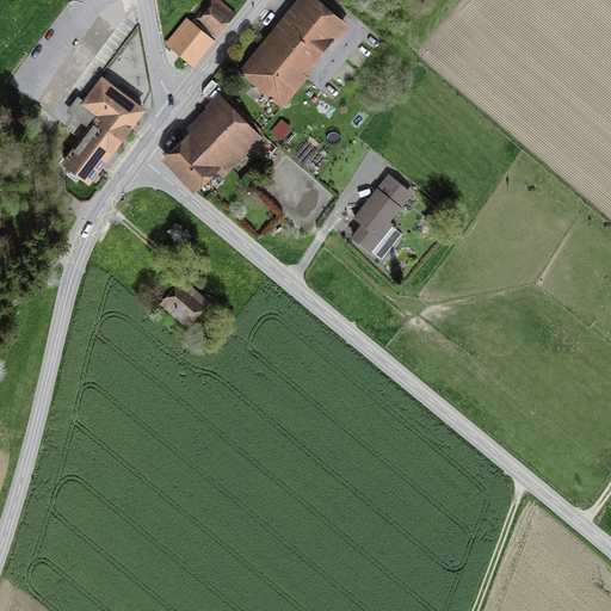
[(220,0),(208,0),(191,20),(215,39),(226,26),(236,13),(220,0)]
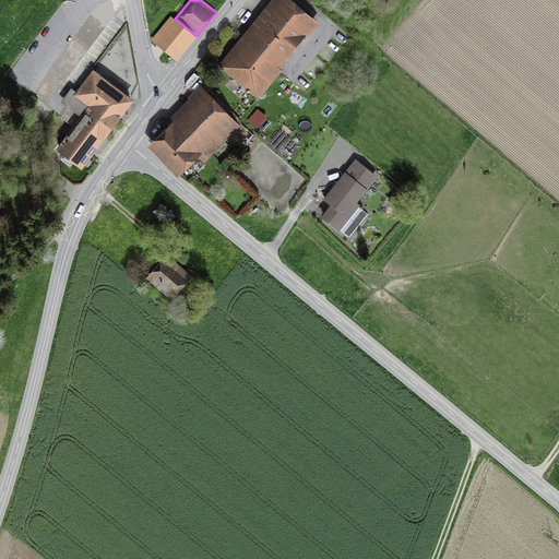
[(308,36),(320,22),(292,0),(271,0),(217,64),(259,98),(282,69),(289,59),(287,58),(306,34),(308,36)]
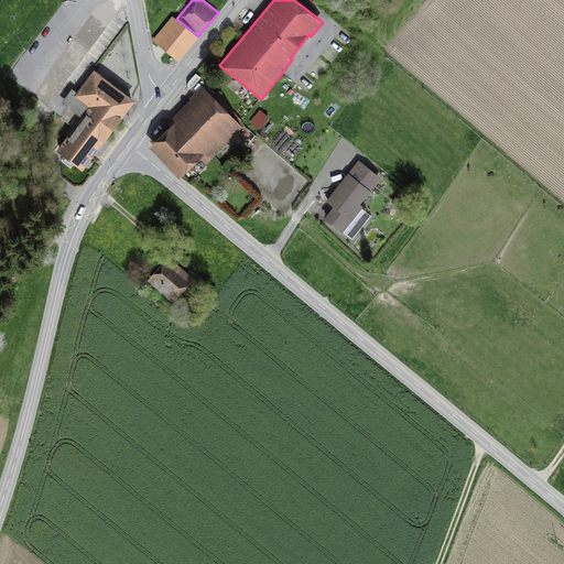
[(187,49),(198,36),(176,19),(173,15),(159,32),(162,35),(156,43),(179,61),(187,49)]
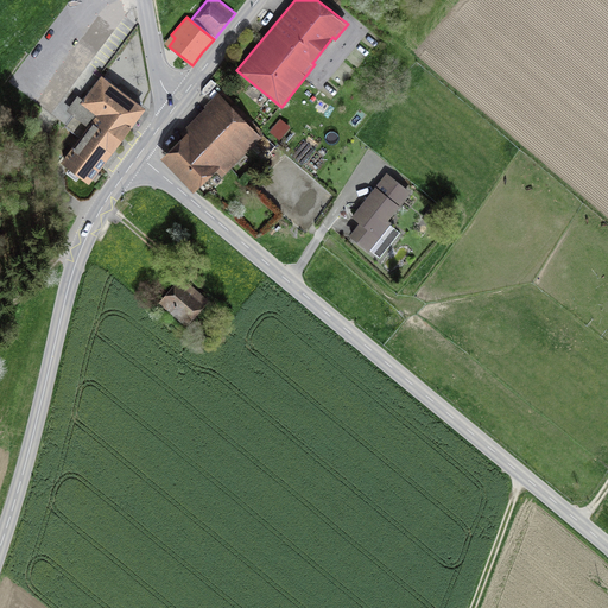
[(78,137),(61,160),(89,182),(146,108),(101,74),(82,97),(77,94),(57,120),(78,137)]
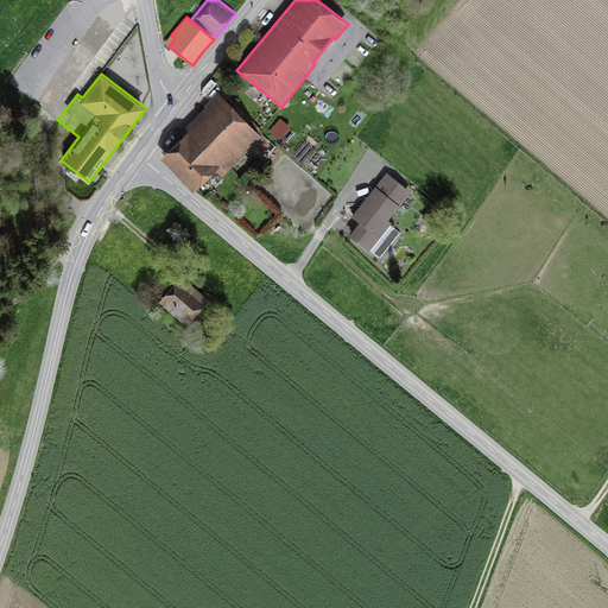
[(182,135),(159,157),(194,191),(215,170),(221,177),(263,137),(219,92),(204,106),(206,107),(178,133),(182,135)]
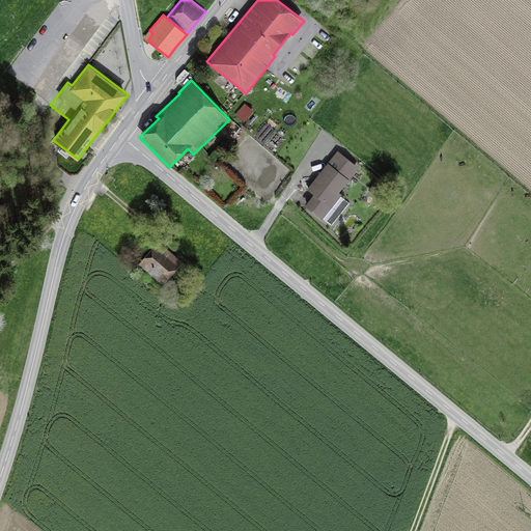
[(245,103),(234,115),(244,122),(253,110),(245,103)]
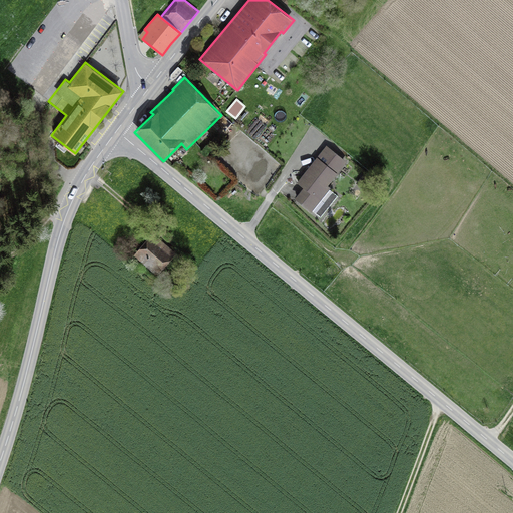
[(326,144),(297,182),(303,187),(294,198),(311,211),(313,209),(317,213),(334,192),(330,188),(331,187),(328,185),(347,161),(326,144)]
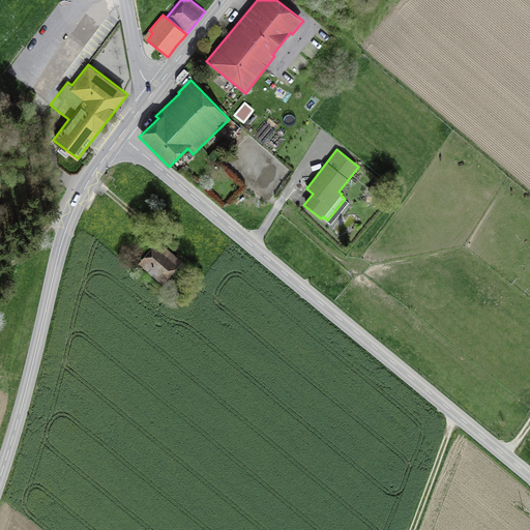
[(162,284),(182,261),(157,239),(137,262),(162,284)]
